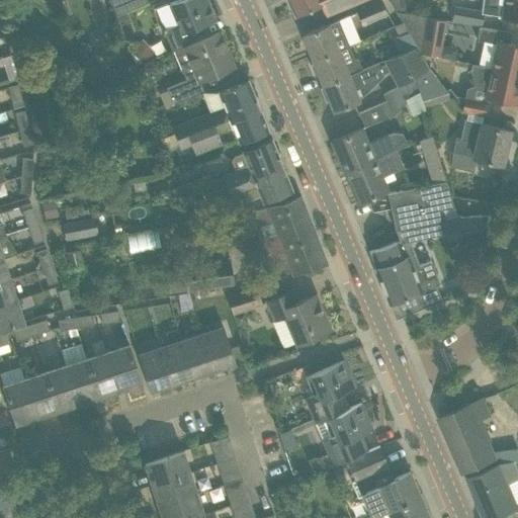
[(109,0),(116,15),(148,2),(147,0),(109,0)]
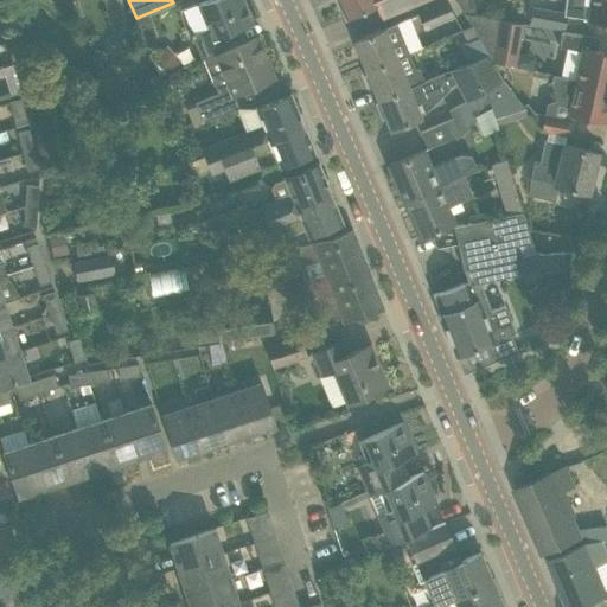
[(204,0),(200,2),(183,10),(192,34),(203,59),(217,53),(241,43),(235,29),(250,23),(240,0),(204,0)]
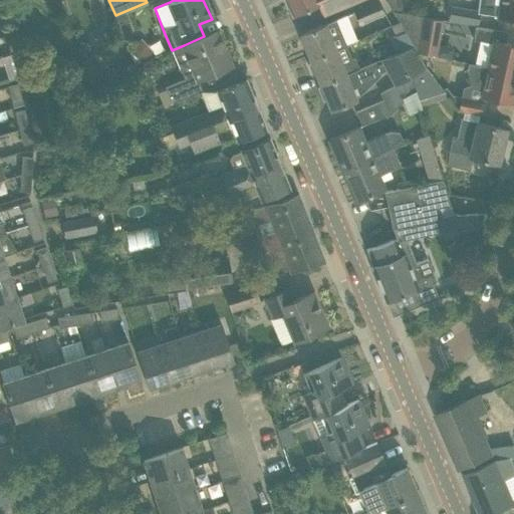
[(310,8),(317,4),(322,16),(342,7),(358,0),(285,0),(292,15),(310,8)]
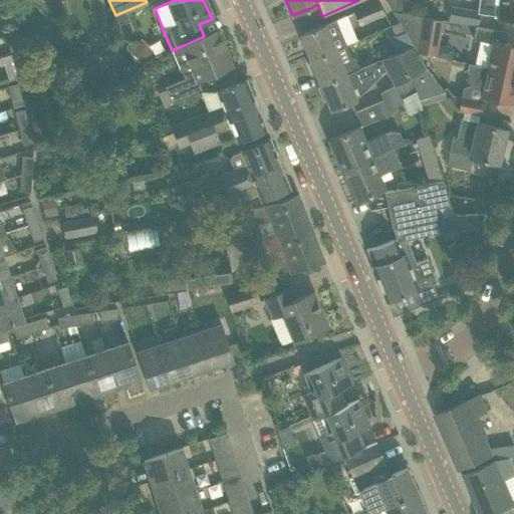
[(513,0),(478,0),(477,10),(479,11),(478,13),(498,16),(498,19),(513,20),(513,0)]
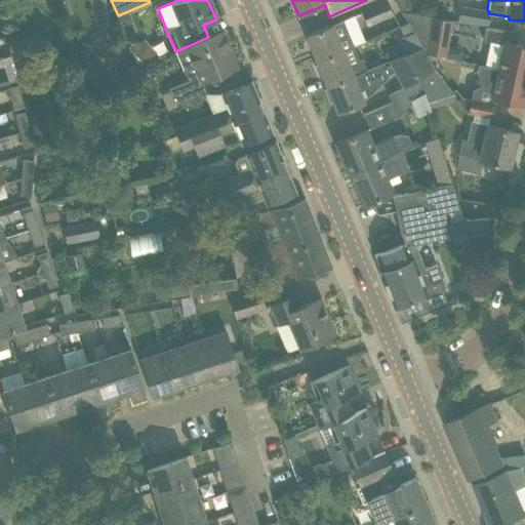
[(393,14),(386,1),(361,12),(367,26),(393,14)]
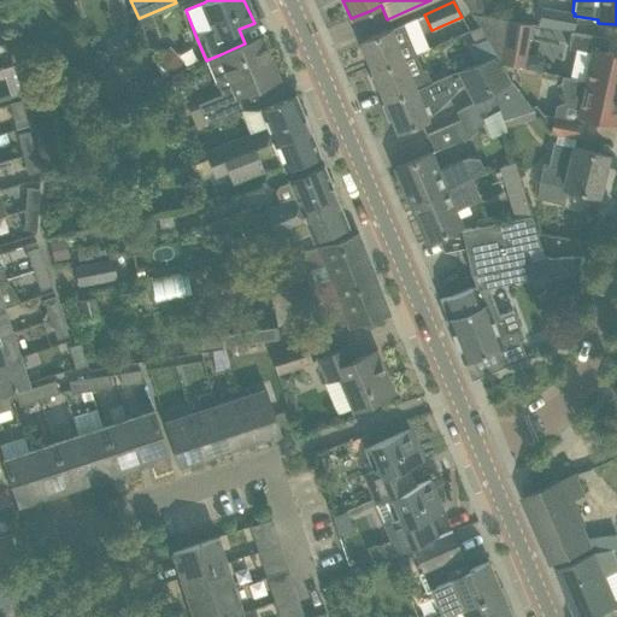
[(574,16),(575,13),(573,12),(540,9),(538,25),(573,30),(574,16)]
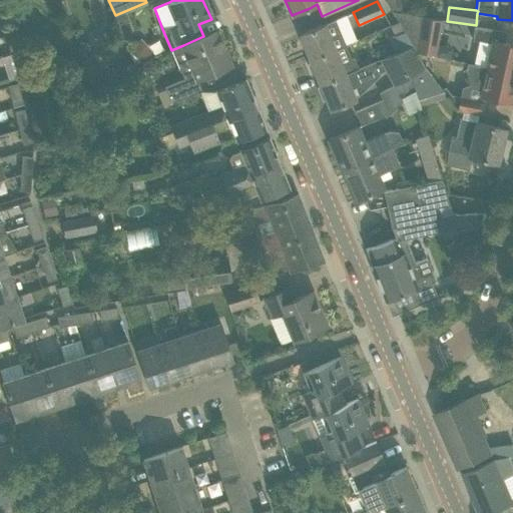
[(442,21),(393,11),(416,51),(435,55),(442,21)]
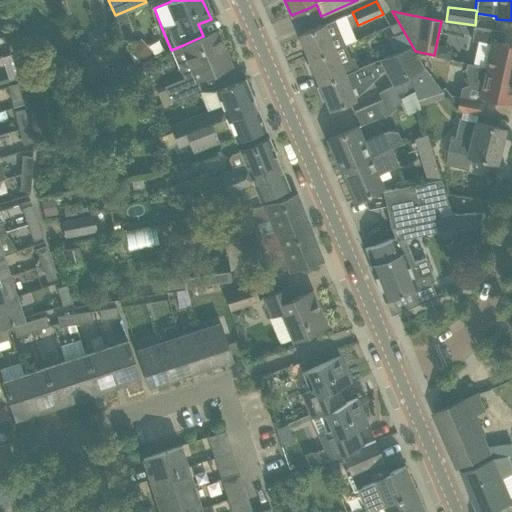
[(309,58),(344,43),(334,19),(299,34),(309,58)]
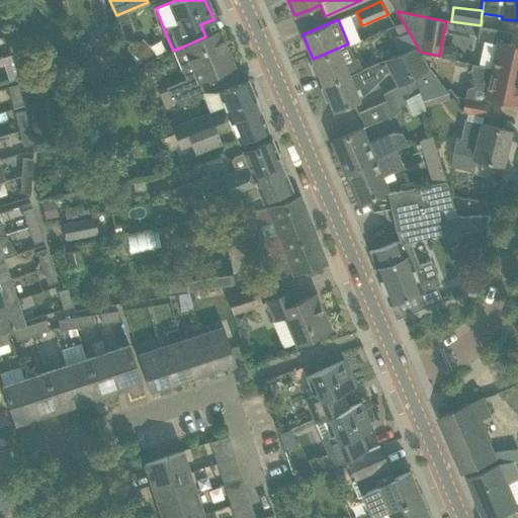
[(478,65),(492,68),(517,74),(517,45),(507,42),(509,32),(481,26),(478,40),(483,41),(478,65)]
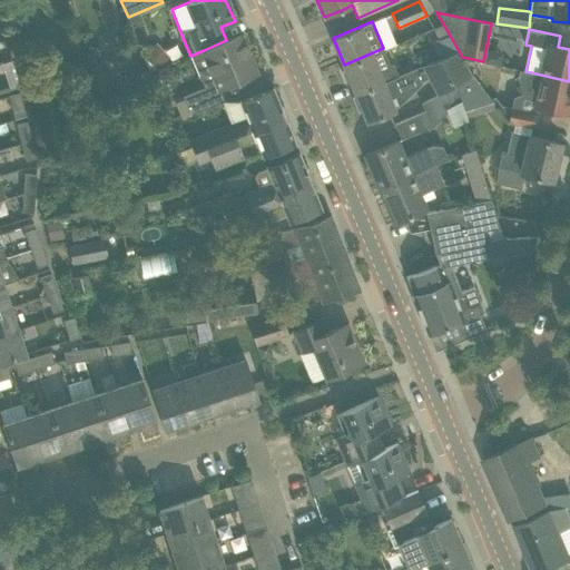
[(226,40),(204,50),(216,82),(219,89),(236,82),(256,74),(241,35),(226,40)]
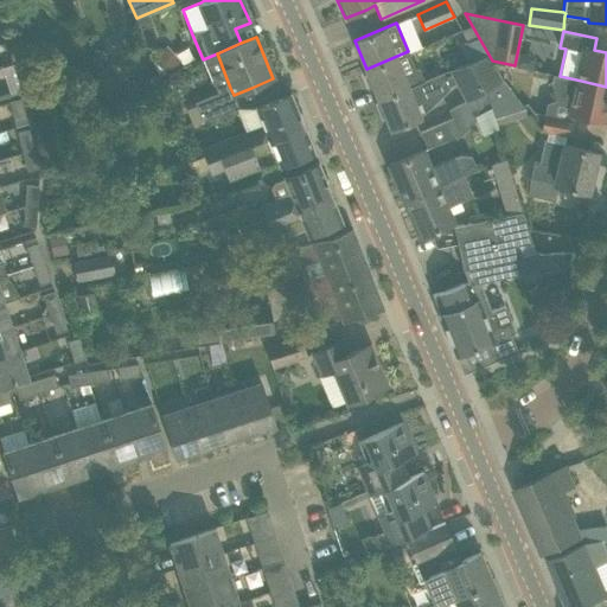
[(464,44),(470,59),(485,52),(477,38),(464,44)]
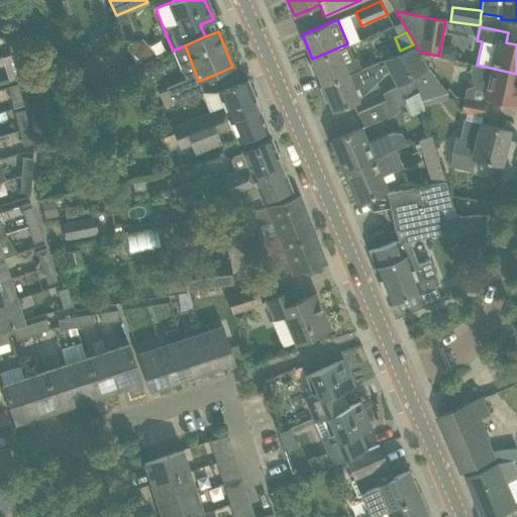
[(142,40),(131,52),(142,63),(153,52),(142,40)]
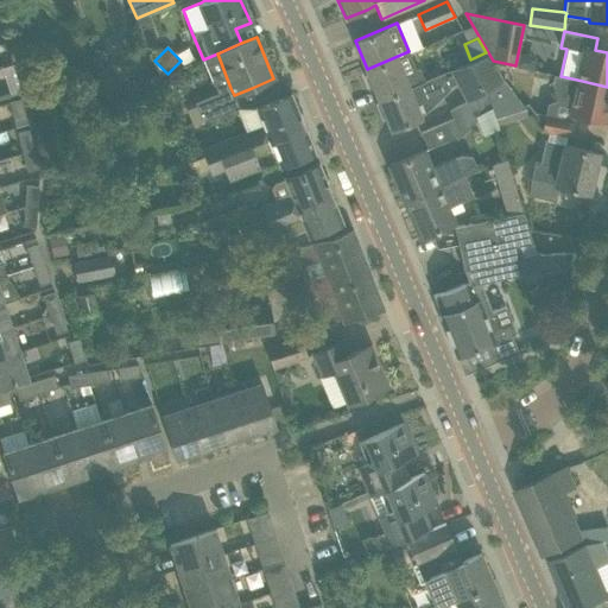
[(467,101),(487,90),(487,89),(502,82),(486,52),(470,59),(472,62),(450,71),(467,101)]
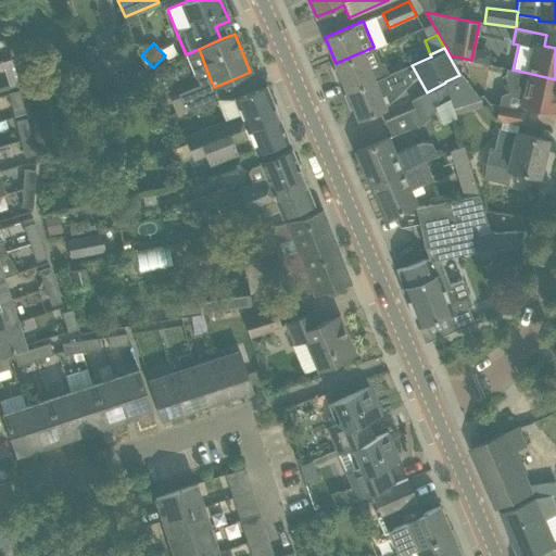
[(336,63),(346,90),(374,79),(362,52),(336,63)]
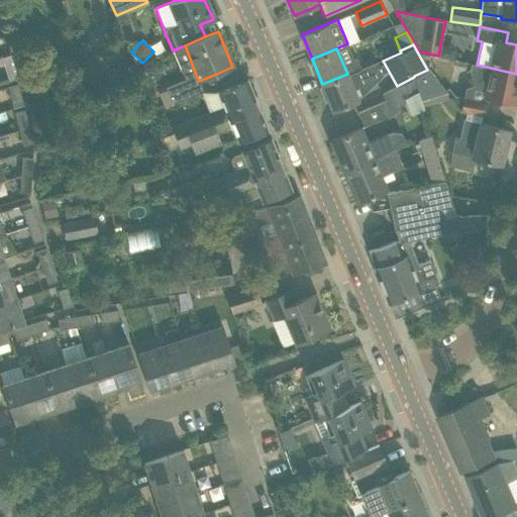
[(347,74),(322,84),(332,110),(351,102),(357,99),(353,88),(371,81),(383,76),(377,62),(362,69),(348,74),(347,74)]
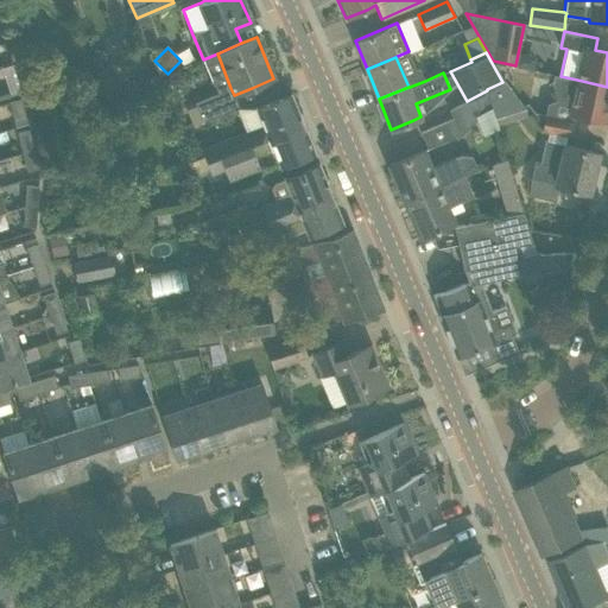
[(159,75),(140,81),(145,96),(164,90),(159,75)]
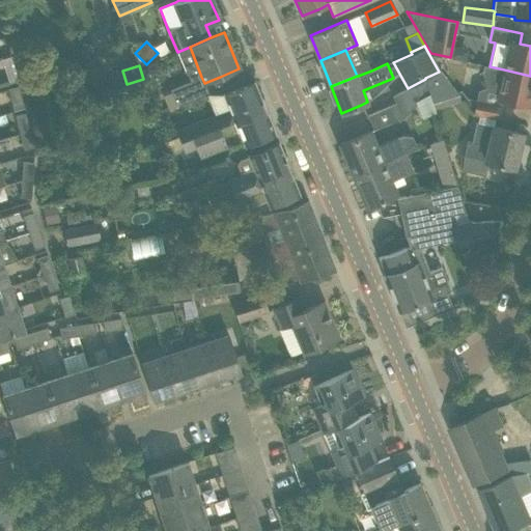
[(482,65),(480,74),(484,86),(500,89),(499,99),(528,105),(530,91),(530,76),(504,70),(490,66),(482,65)]
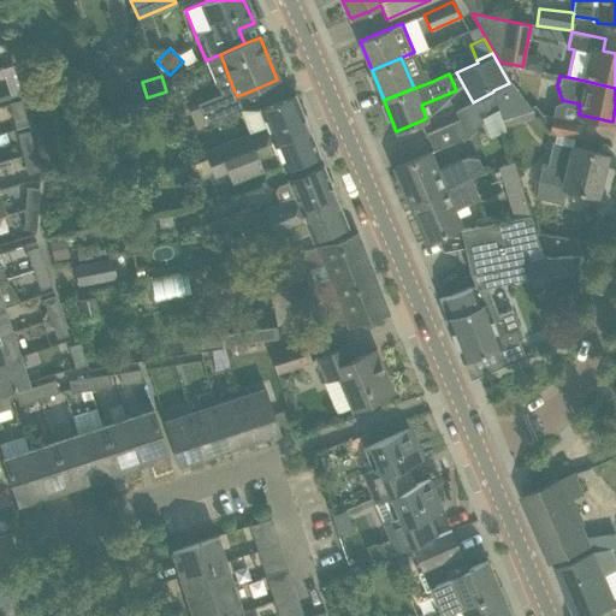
[(493,90),(493,92),(499,108),(502,119),(532,110),(519,93),(510,82),(509,83),(493,90)]
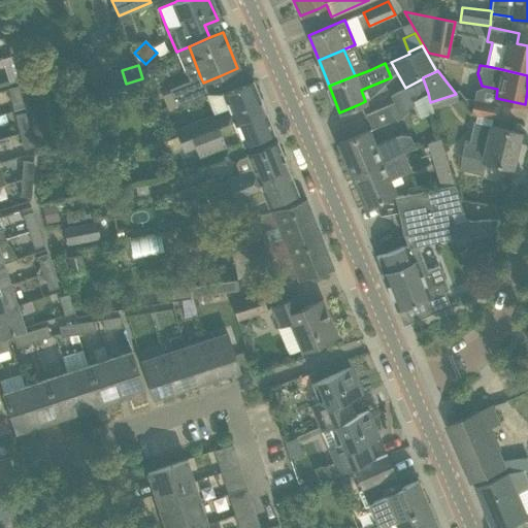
[(189,81),(169,89),(176,106),(207,94),(203,83),(200,76),(189,81)]
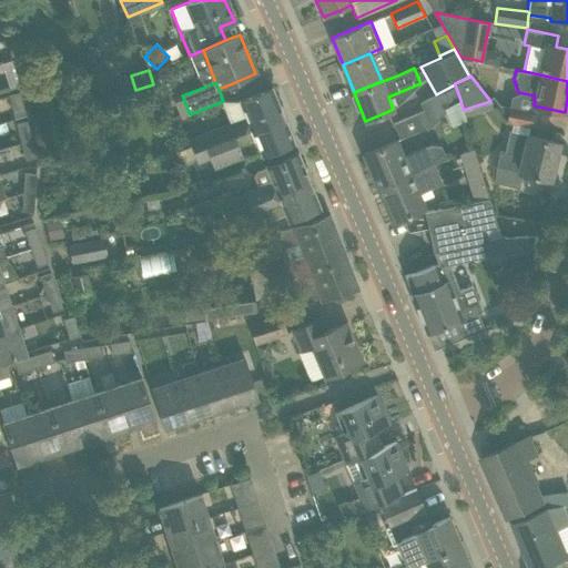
[(460,100),(455,84),(436,94),(419,103),(423,110),(425,115),(429,127),(440,118),(450,105),(460,100)]
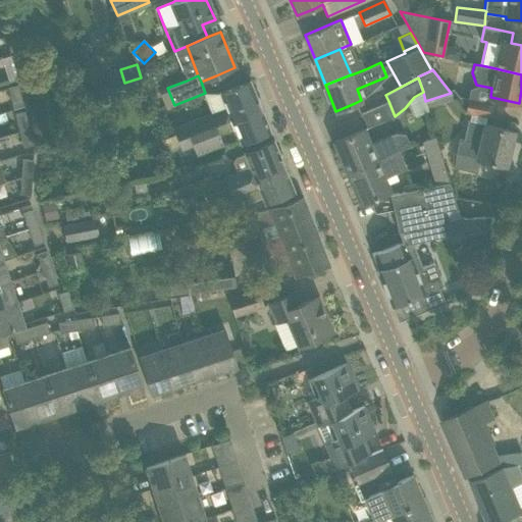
[(171,128),(176,140),(188,135),(204,128),(259,105),(249,80),(219,92),(225,107),(171,128)]
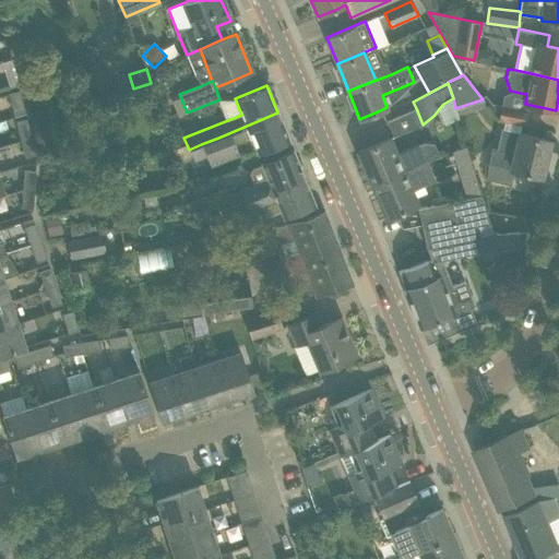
[(13,111),(24,109),(20,91),(9,93),(13,111)]
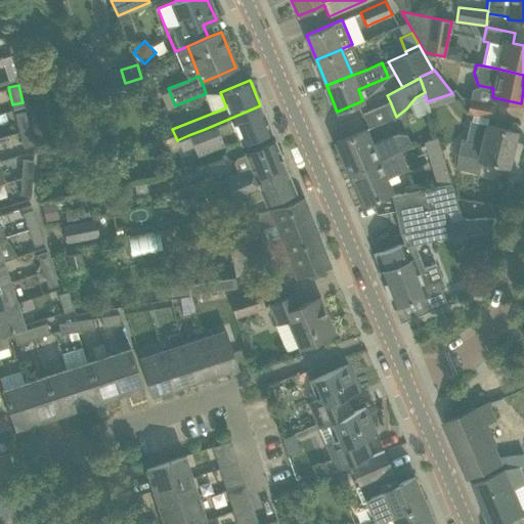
[(48,88),(32,93),(35,105),(52,100),(48,88)]
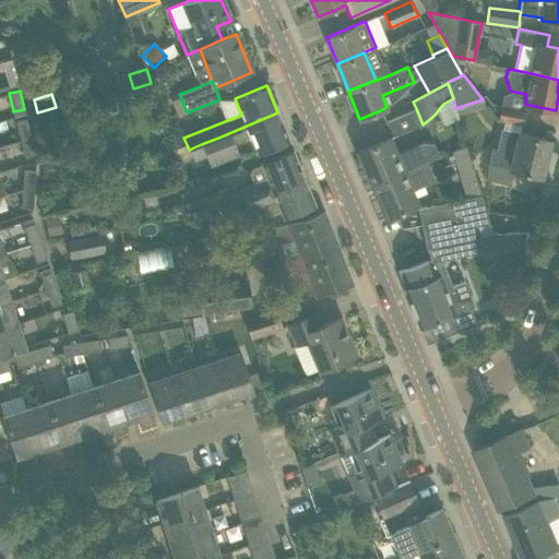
[(498,119),(523,125),(526,110),(501,105),(498,119)]
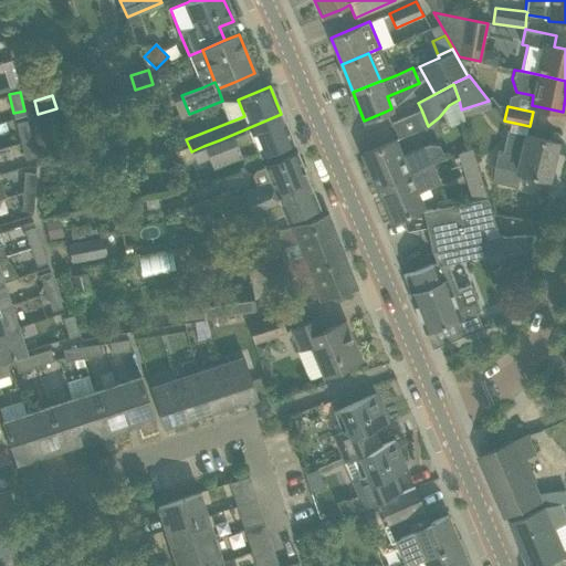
[(399,138),(428,126),(423,115),(421,109),(392,123),(399,138)]
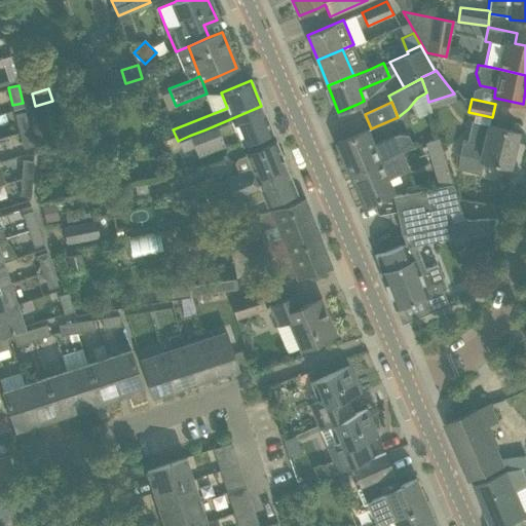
[(205,129),(189,136),(194,147),(198,157),(225,146),(221,136),(235,129),(241,145),(242,145),(254,141),(272,133),(261,106),(205,129)]
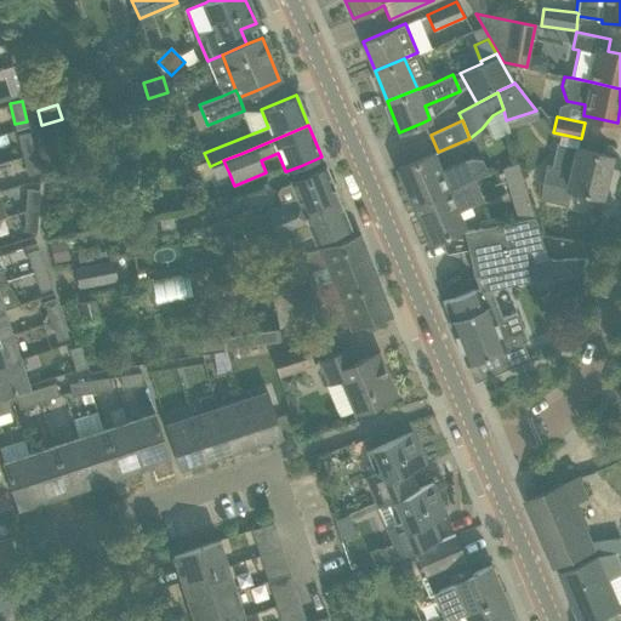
[(22,155),(35,152),(29,132),(17,136),(22,155)]
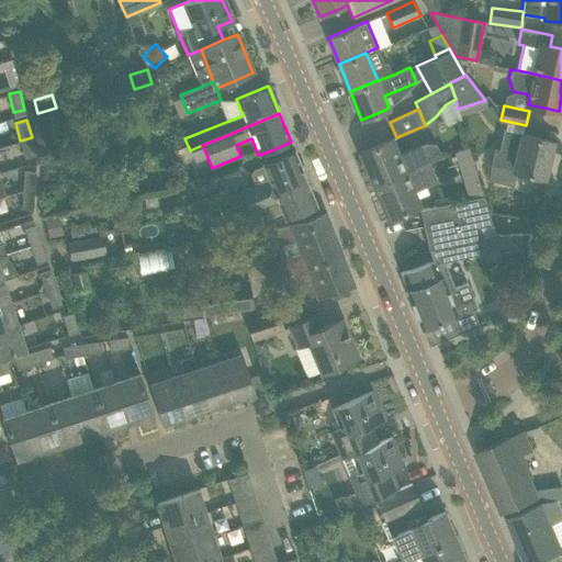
[(490,165),(487,179),(486,180),(513,186),(516,171),(543,178),(552,141),(521,133),(517,155),(494,150),(491,165),(490,165)]
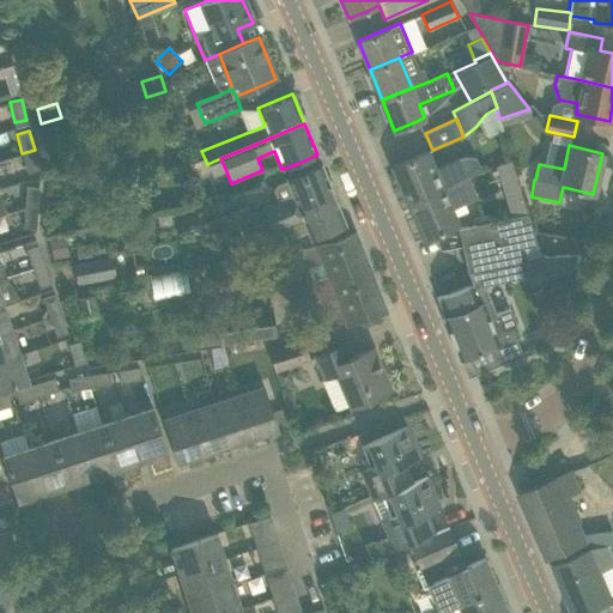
[(40,170),(35,150),(22,153),(28,174),(40,170)]
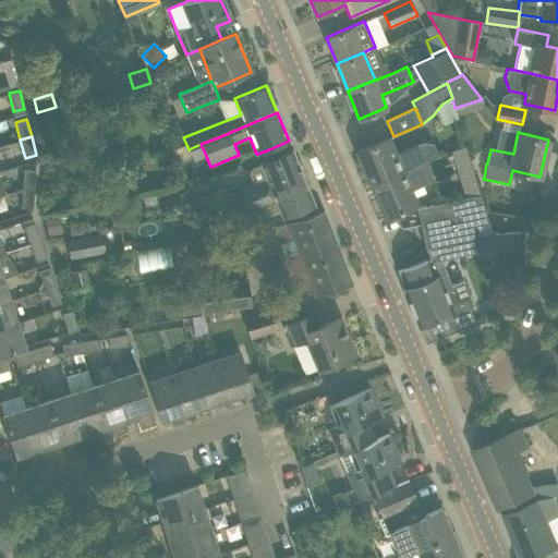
[(424,161),(438,156),(433,144),(423,143),(417,145),(416,144),(395,153),(389,138),(377,143),(356,152),(371,185),(424,161)]
